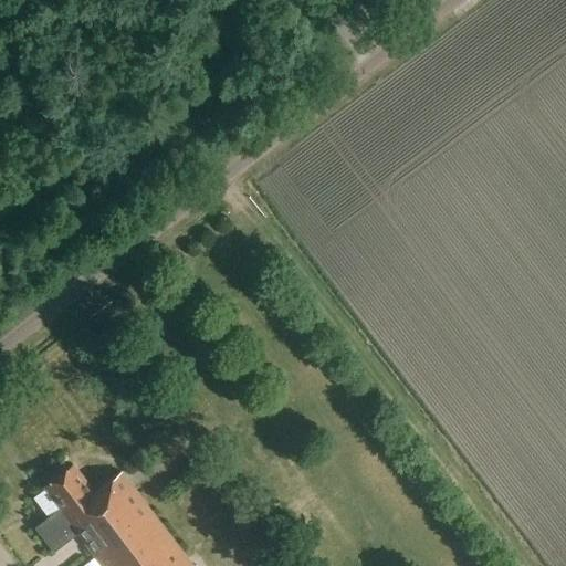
[(54,552),(77,534),(102,565),(194,565),(122,472),(95,492),(74,464),(45,486),(62,509),(37,528),(54,552)]
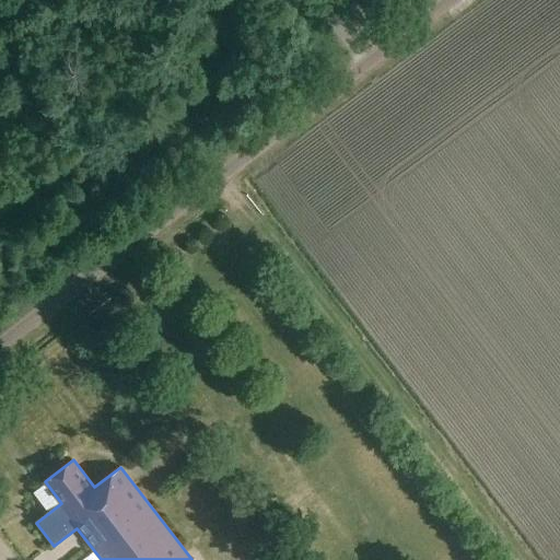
[(388,525),(399,517),(388,502),(377,510),(388,525)]
